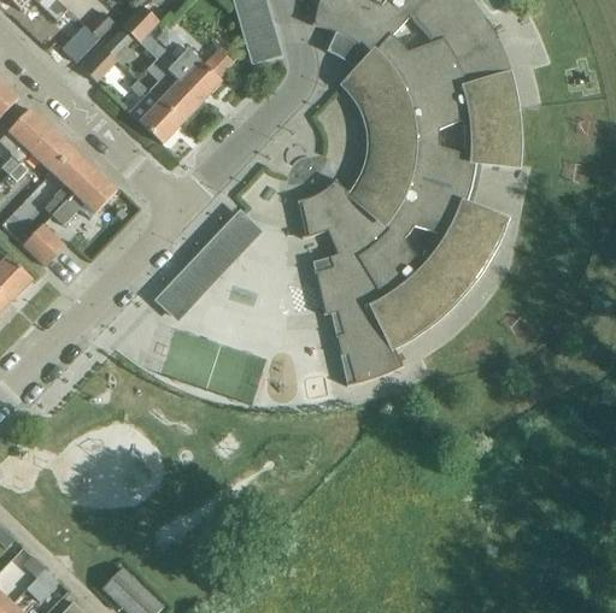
[(10,0),(19,9),(28,0),(40,0),(44,4),(45,3),(57,13),(64,5),(58,0),(10,0)]
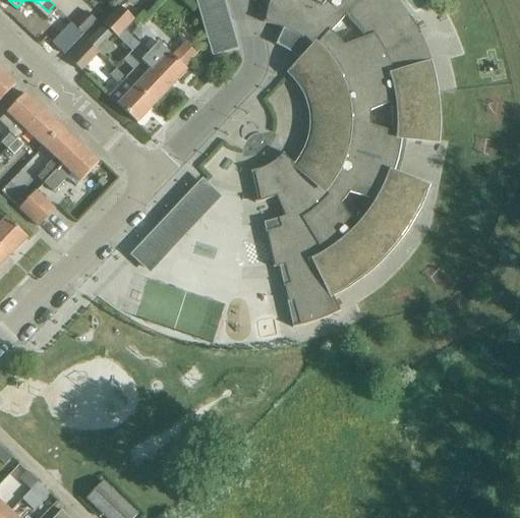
[(197,0),(206,24),(221,19),(226,37),(210,42),(213,51),(236,44),(223,0),(197,0)]
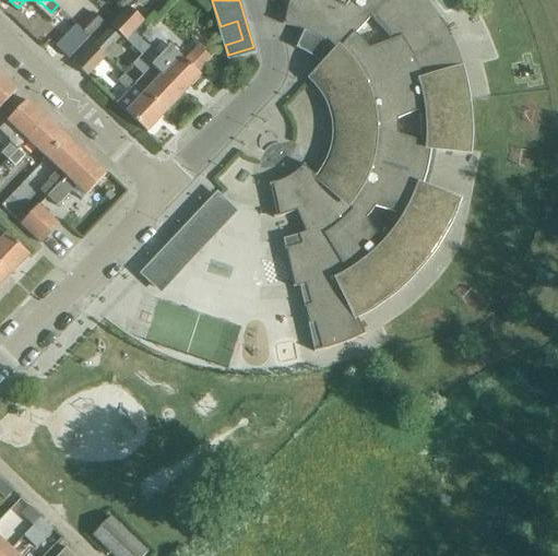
[(450,51),(443,37),(451,33),(442,19),(435,23),(428,12),(420,1),(419,0),(287,0),(284,22),(294,24),(304,28),(313,33),(323,37),(336,48),(313,72),(319,77),(323,82),(327,87),(330,94),(333,101),(335,107),(336,114),(337,120),(339,127),(339,133),(337,141),(336,148),(334,154),(332,161),(329,166),(324,173),(321,178),(304,162),(301,165),(298,168),(294,170),(291,174),(286,176),(282,177),(277,179),(273,180),(269,181),(280,213),(285,212),(291,210),(296,208),(304,229),(296,233),(298,241),(283,247),(295,284),(306,282),(311,302),(305,304),(309,322),(315,320),(322,347),(336,343),(351,338),(365,331),(355,310),(369,302),(383,292),(398,281),(410,269),(422,256),(431,241),(440,227),(448,212),(454,196),(422,184),(425,172),(428,158),(430,146),(464,150),(465,132),(465,116),(463,99),(461,83),(456,68),(450,51)]
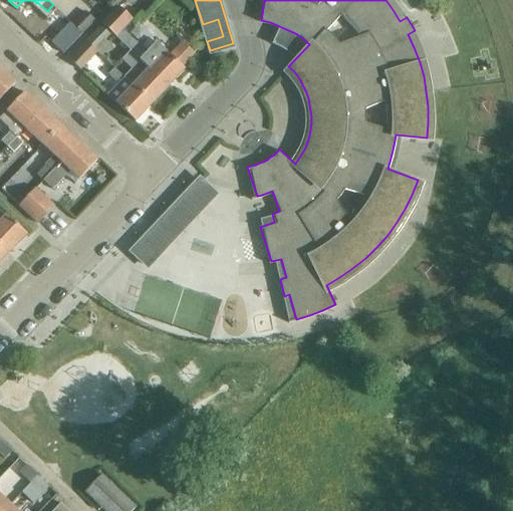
[(137,42),(138,41),(121,26),(132,16),(118,4),(102,21),(102,22),(109,28),(130,48),(149,66),(168,83),(185,66),(182,64),(195,51),(182,39),(169,51),(156,39),(146,50),(137,42)]
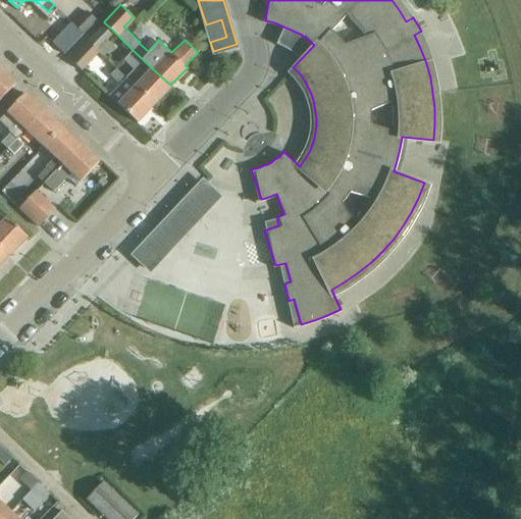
[(87,8),(73,20),(84,31),(97,18),(87,8)]
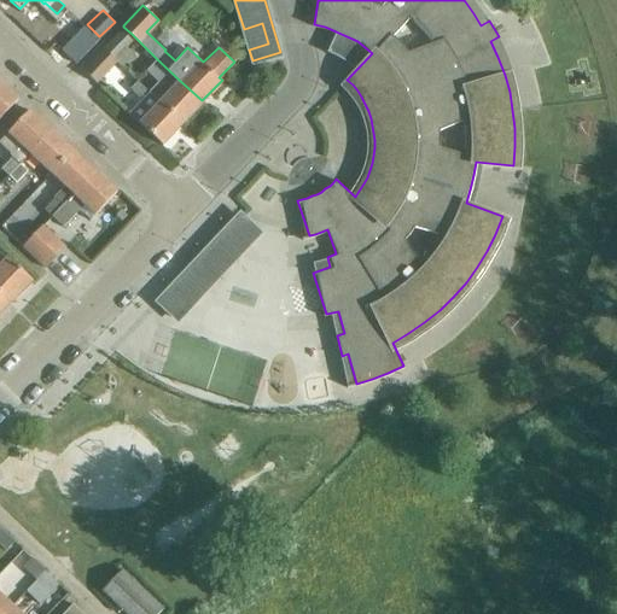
[(262,23),(244,29),(249,50),(268,44),(262,23)]
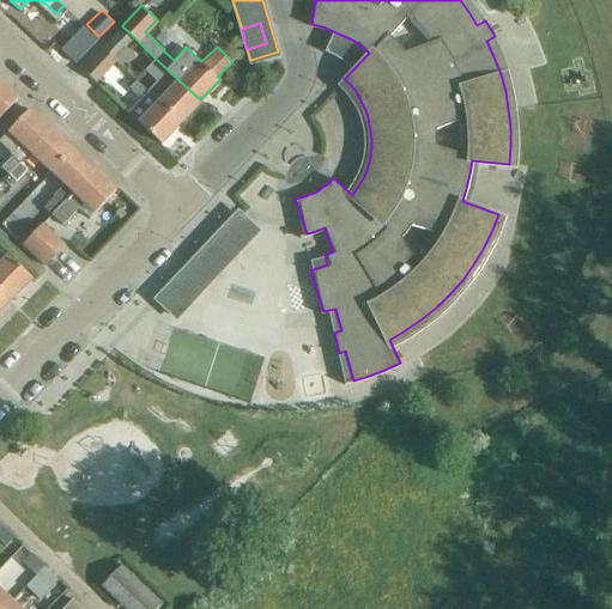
[(74,61),(97,37),(83,24),(61,48),(74,61)]
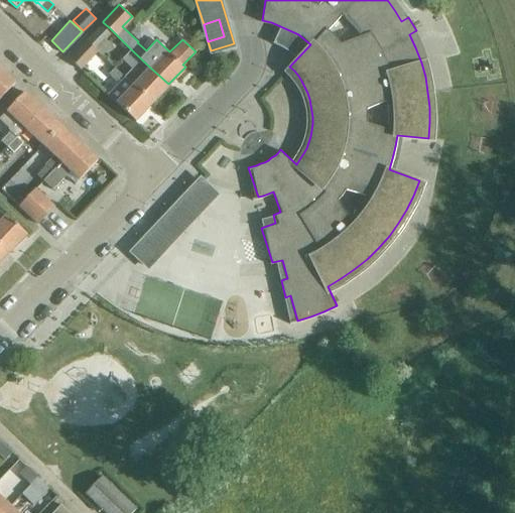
[(103,22),(87,39),(95,47),(104,38),(102,36),(110,28),(103,22)]
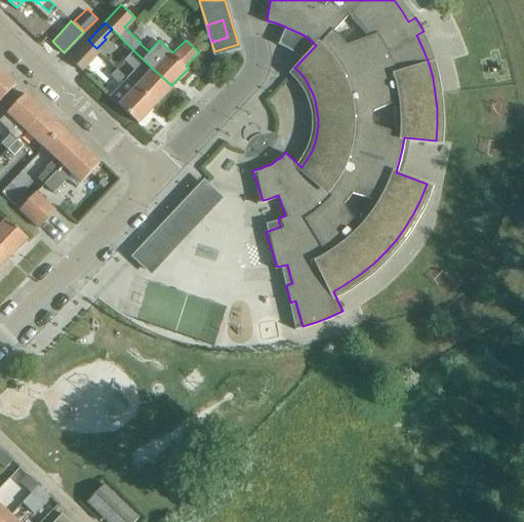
[(96,48),(88,40),(87,39),(70,57),(82,69),(99,50),(96,48)]
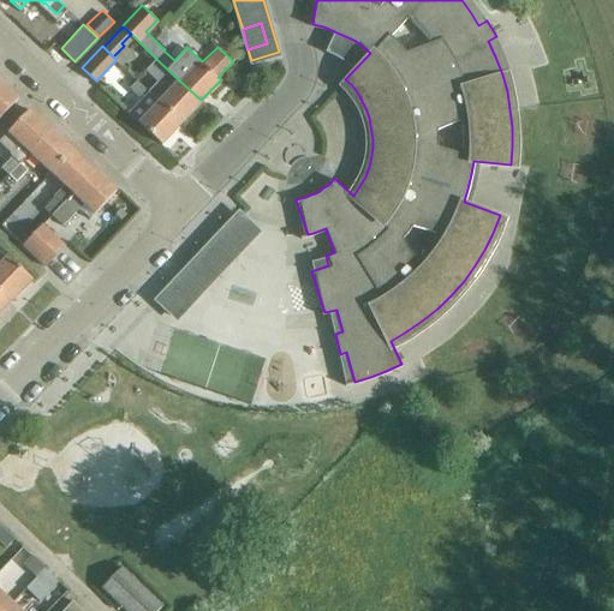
[(178,79),(155,58),(145,69),(158,79),(148,89),(182,121),(183,120),(185,120),(192,113),(192,111),(201,101),(201,100),(178,79)]
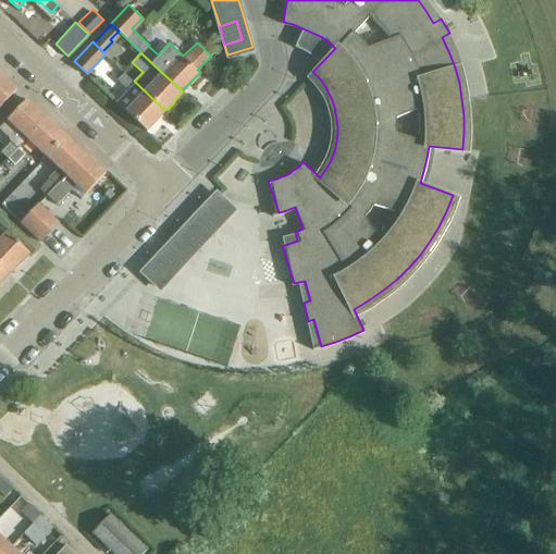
[(164,110),(134,81),(124,71),(116,78),(127,87),(115,100),(146,128),(163,110),(164,110)]
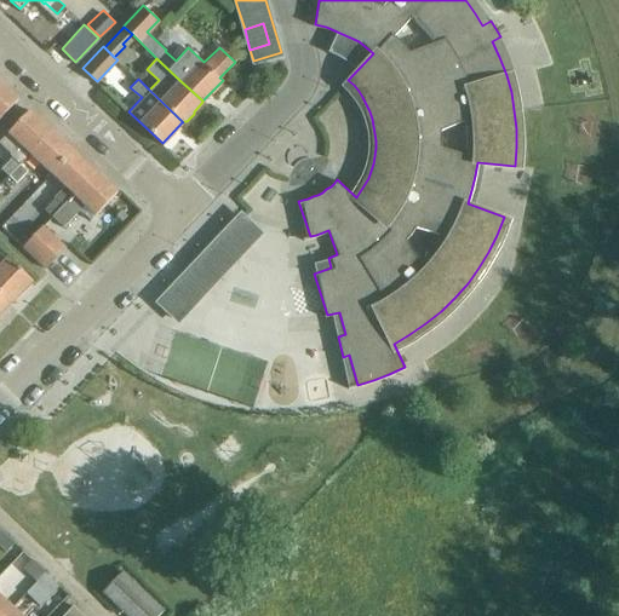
[(0,116),(18,98),(0,80),(0,116)]
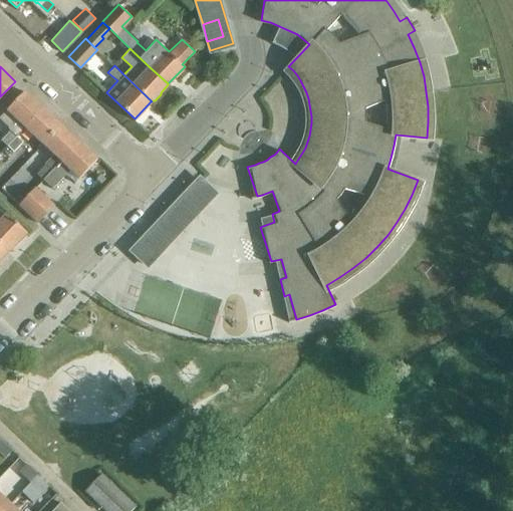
[(24,126),(42,106),(24,89),(0,114),(0,116),(9,124),(10,130),(1,139),(7,145),(16,135),(24,126)]
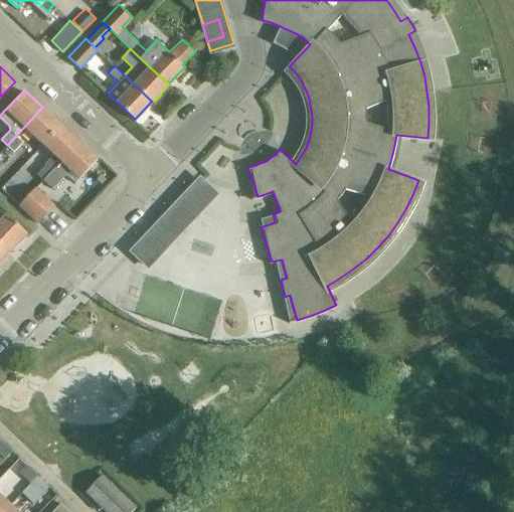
[(60,124),(42,107),(24,127),(42,143),(60,124)]
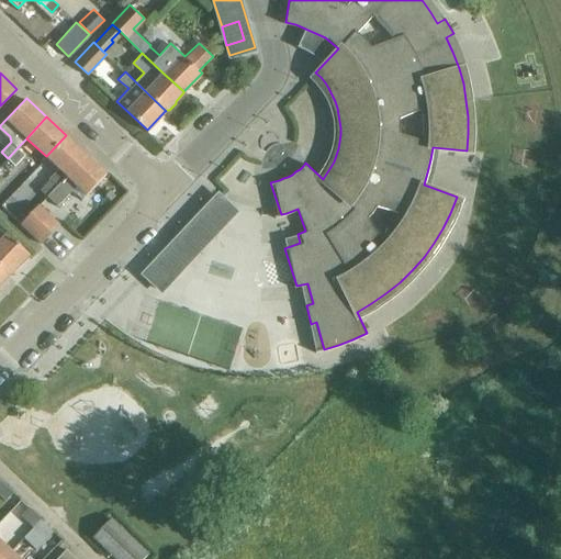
[(49,178),(57,185),(66,176),(65,175),(85,154),(66,135),(46,156),(58,168),(48,177),(49,178)]
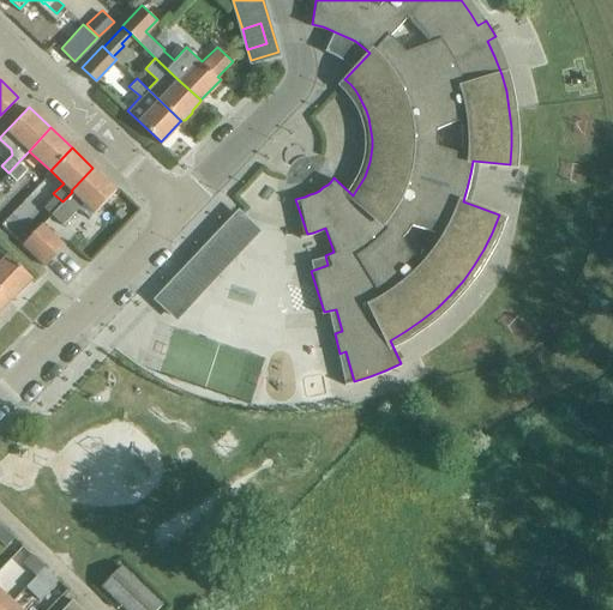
[(19,161),(8,173),(16,180),(26,168),(19,161)]
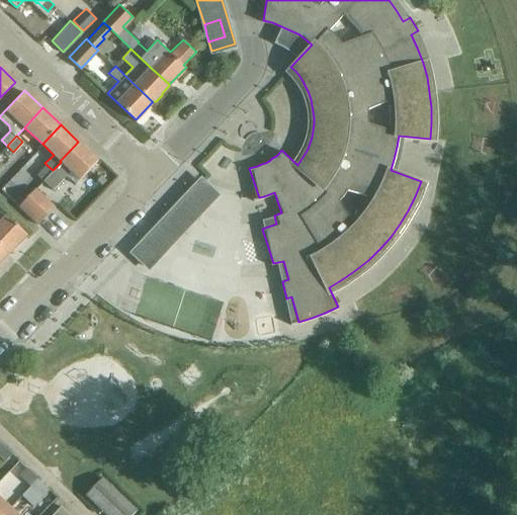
[(53,170),(44,180),(53,189),(70,170),(79,179),(97,160),(78,142),(60,161),(61,162),(53,170)]
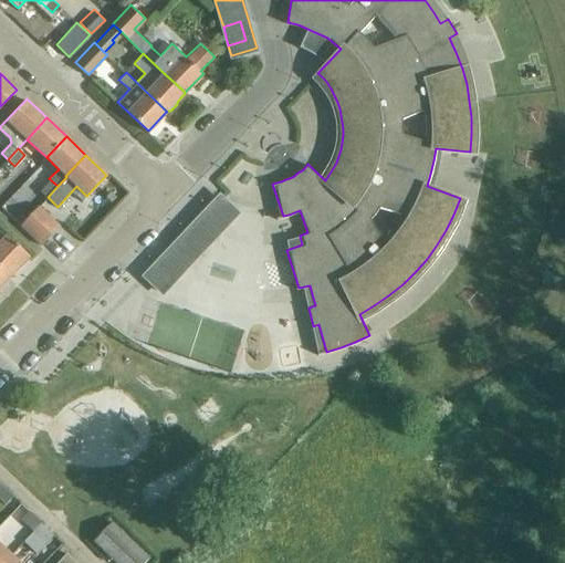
[(48,197),(58,186),(50,179),(40,190),(48,197)]
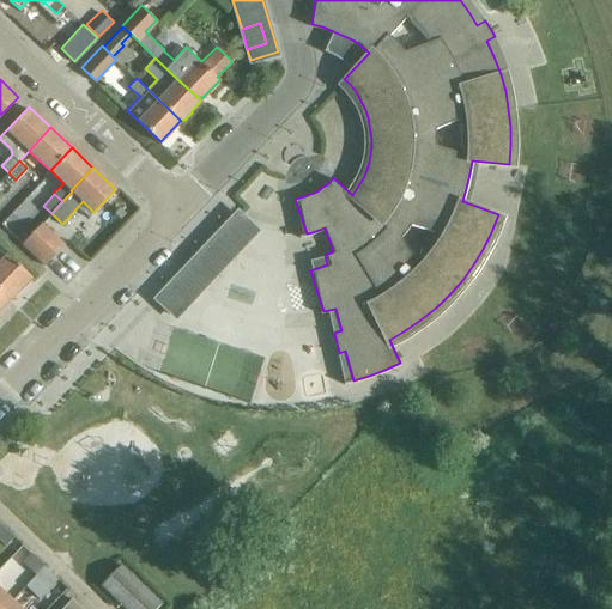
[(256,227),(240,212),(226,226),(243,242),(256,227)]
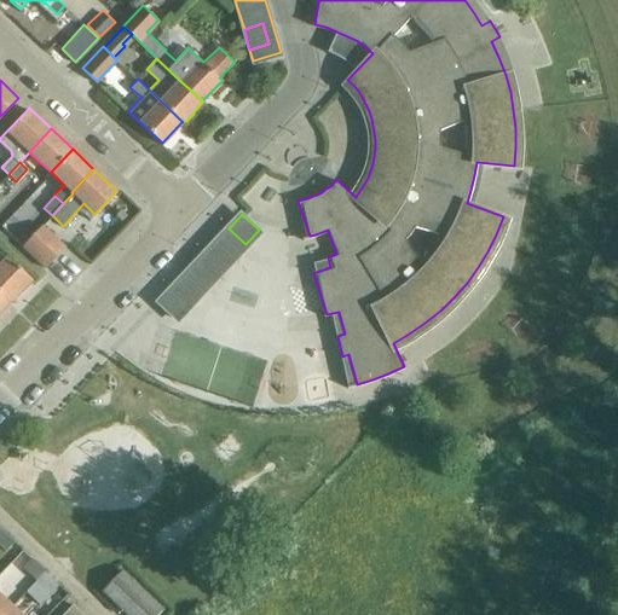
[(33,233),(55,255),(64,244),(42,222),(33,233)]
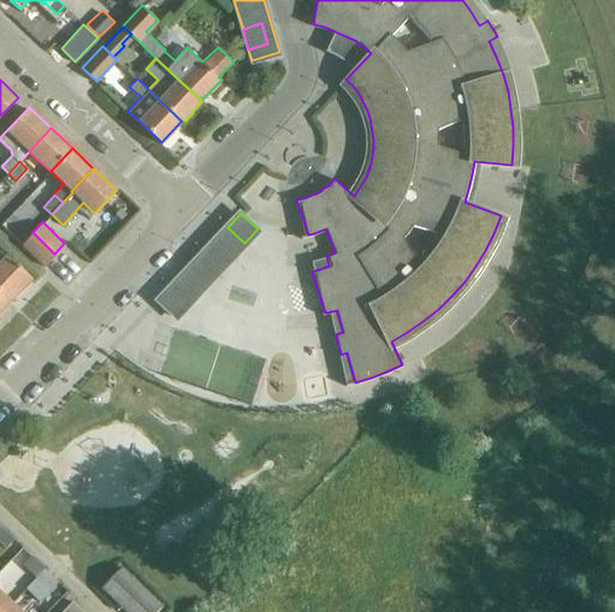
[(228,227),(172,286),(188,302),(244,243),(228,227)]
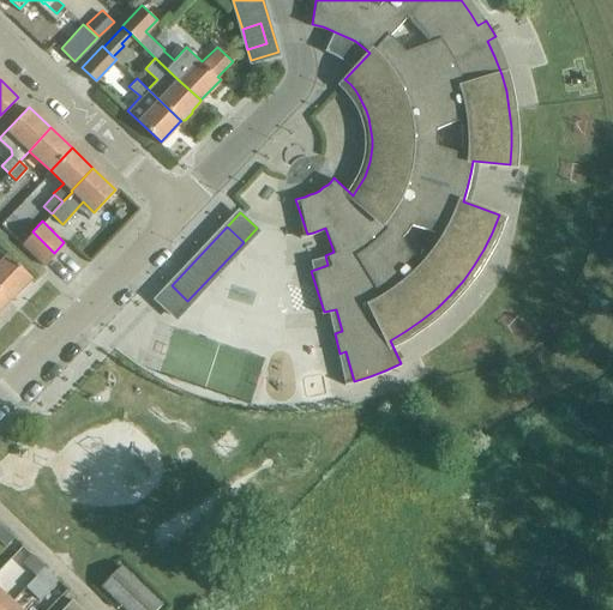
[(54,253),(32,231),(22,242),(44,263),(54,253)]
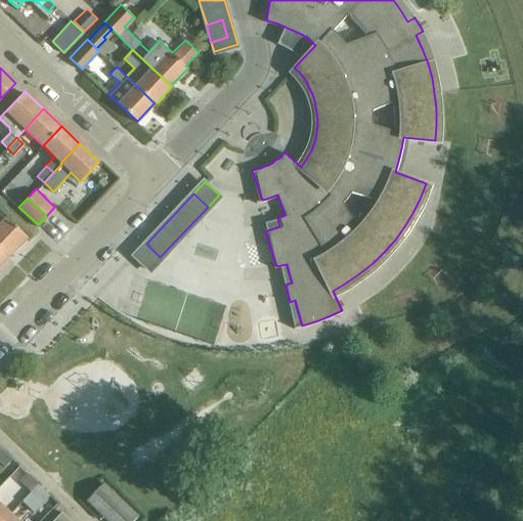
[(0,247),(8,255),(27,235),(23,231),(5,215),(5,216),(0,220),(0,247)]
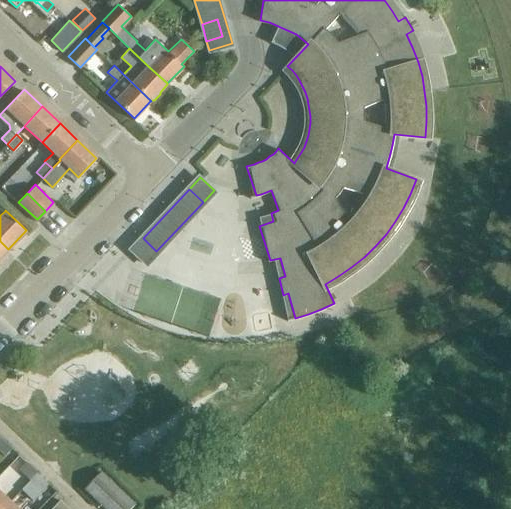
[(145,263),(156,251),(143,238),(132,249),(145,263)]
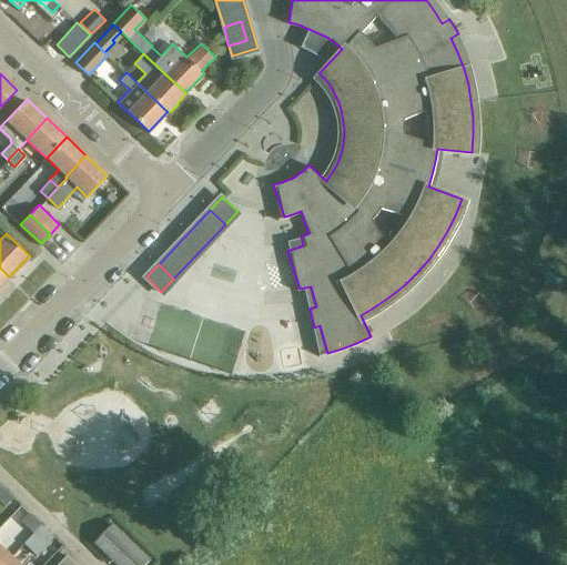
[(0,285),(9,276),(0,268),(0,285)]
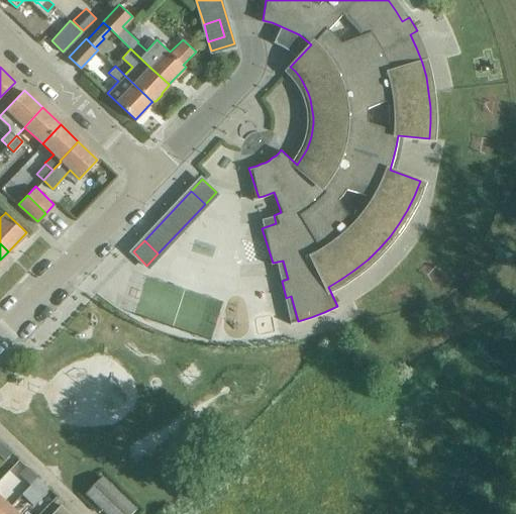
[(10,451),(0,440),(0,454),(3,458),(10,451)]
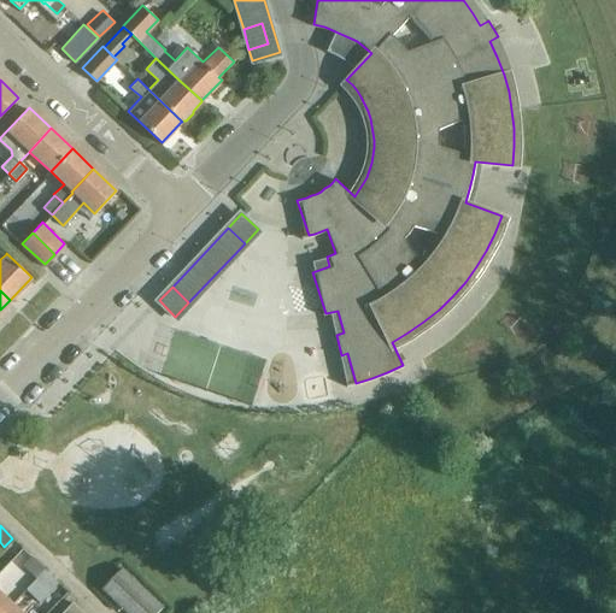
[(35,577),(44,569),(30,554),(21,564),(35,577)]
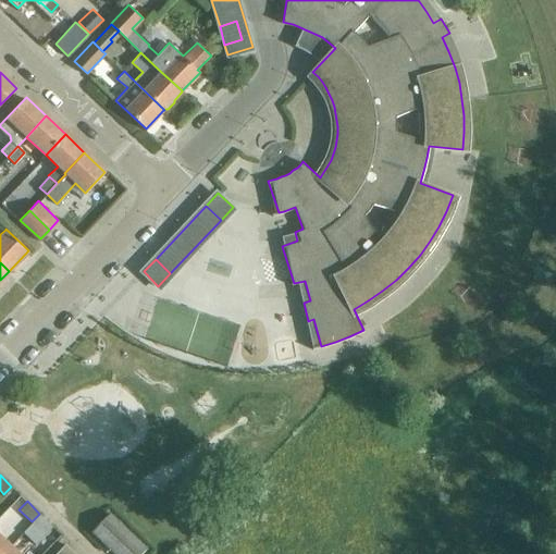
[(110,512),(93,530),(116,553),(141,553),(148,548),(110,512)]
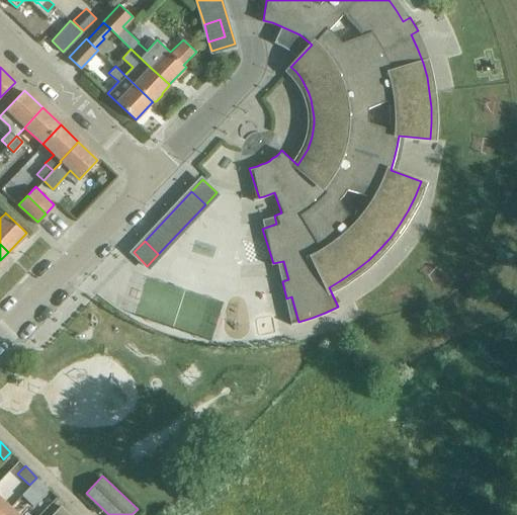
[(49,489),(36,478),(29,485),(21,493),(33,504),(49,489)]
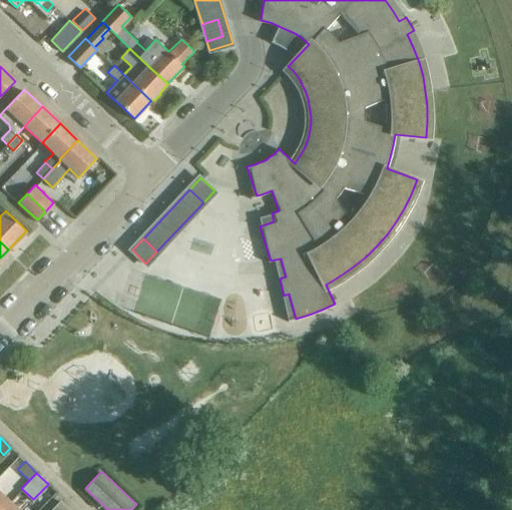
[(0,492),(0,509),(9,501),(0,492)]
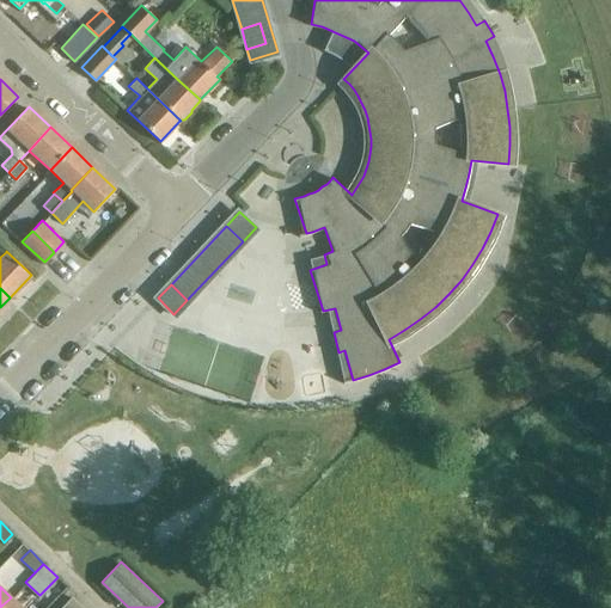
[(84,607),(72,595),(60,607),(84,607)]
